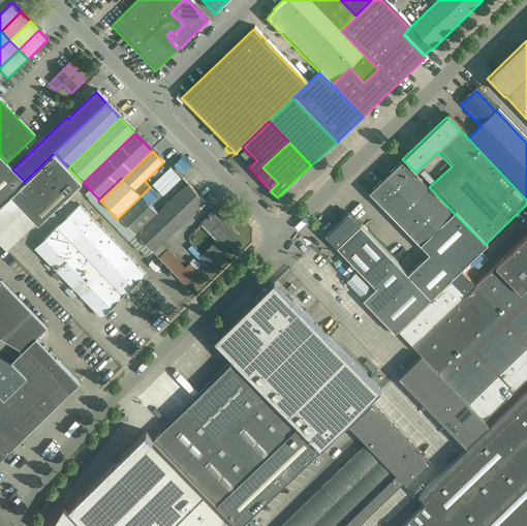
[(248,165),(252,160),(244,152),(239,156),(248,165)]
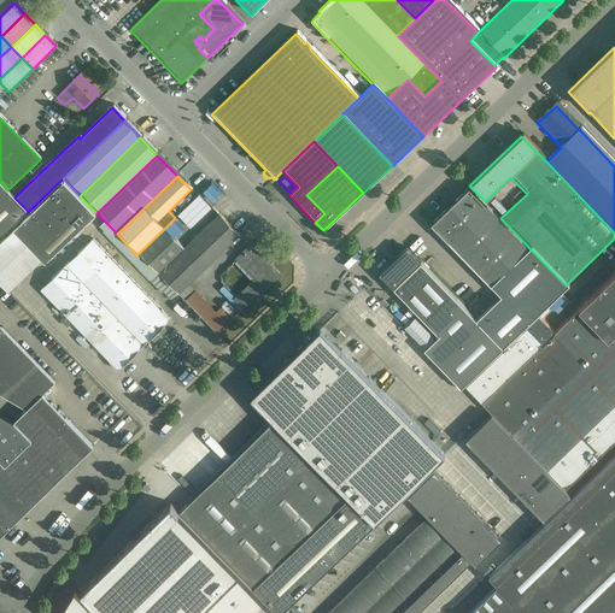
[(23,222),(54,257),(95,218),(63,183),(23,222)]
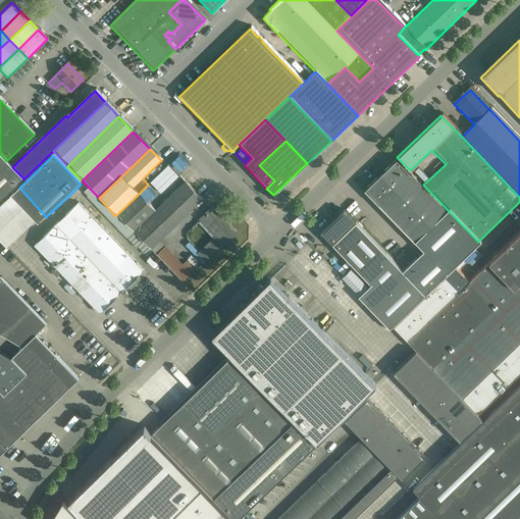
[(0,200),(21,180),(0,157),(0,200)]
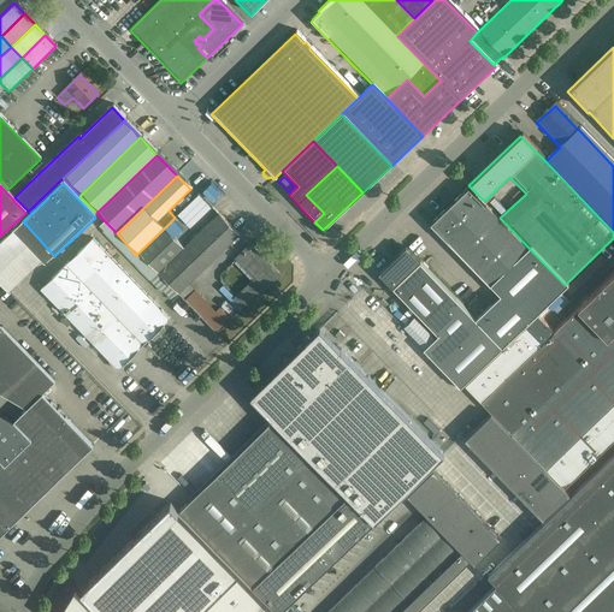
[(529,248),(525,251),(466,190),(429,226),(499,298),(473,322),(501,350),(566,286),(565,285),(529,248)]
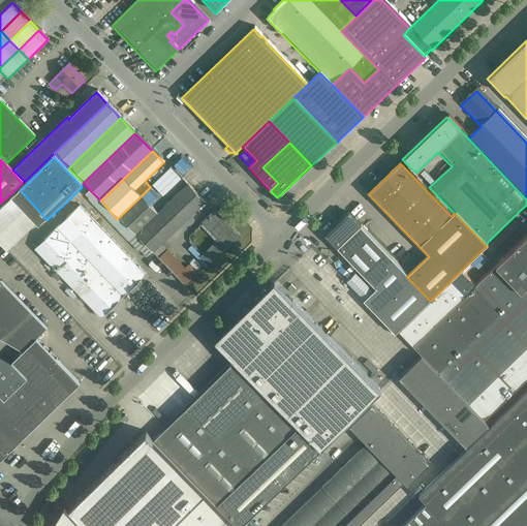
[(165,251),(165,250),(160,246),(195,213),(204,205),(186,186),(157,215),(143,200),(142,200),(138,198),(117,219),(134,237),(151,254),(152,254),(152,255),(156,259),(157,259),(165,251)]
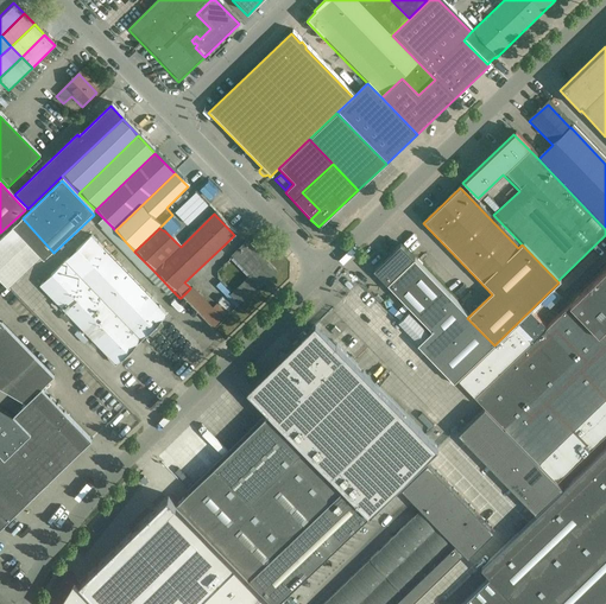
[(54,253),(23,218),(0,240),(0,284),(6,290),(39,258),(44,262),(54,253)]
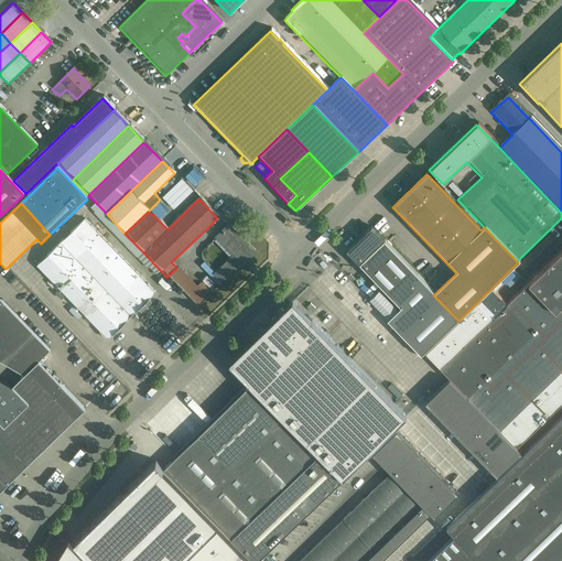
[(93,214),(99,207),(96,203),(88,211),(93,214)]
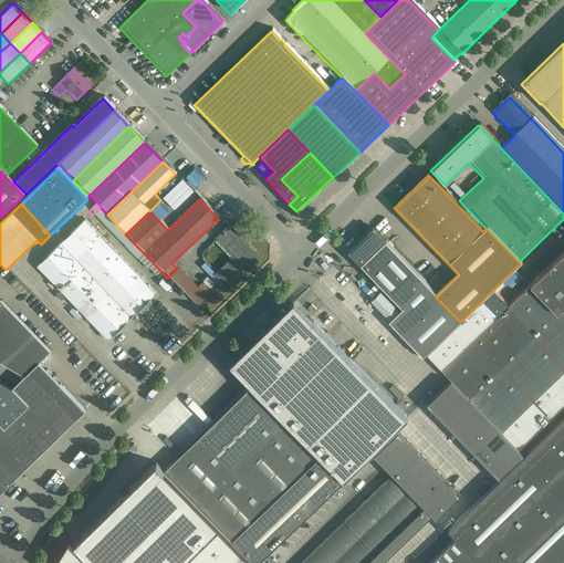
[(60,246),(129,319),(135,313),(139,316),(149,306),(147,302),(154,295),(83,222),(60,246)]
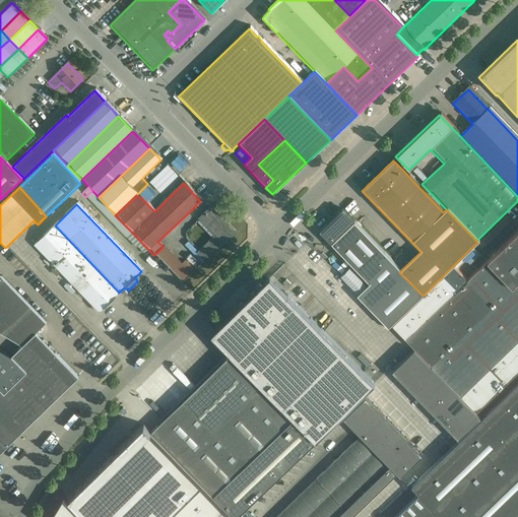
[(233,235),(209,210),(199,220),(215,238),(197,254),(204,261),(233,235)]
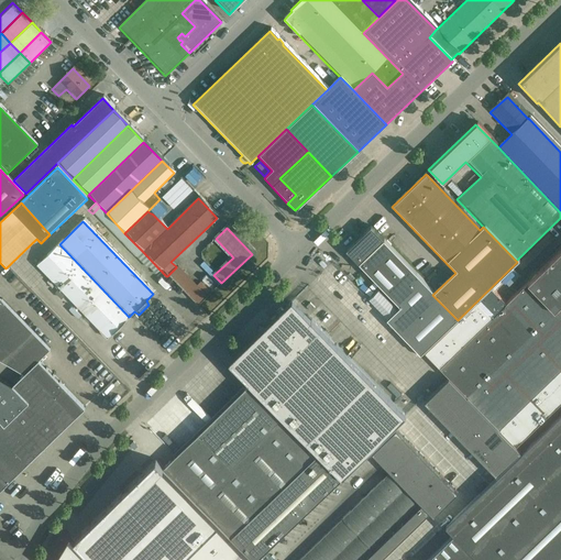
[(393,330),(419,357),(455,321),(458,320),(432,295),(370,229),(344,252),(399,309),(385,322),(393,330)]
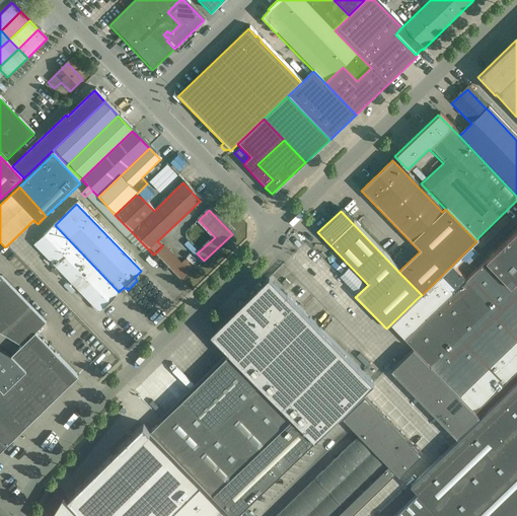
[(500,234),(510,227),(507,223),(497,230),(500,234)]
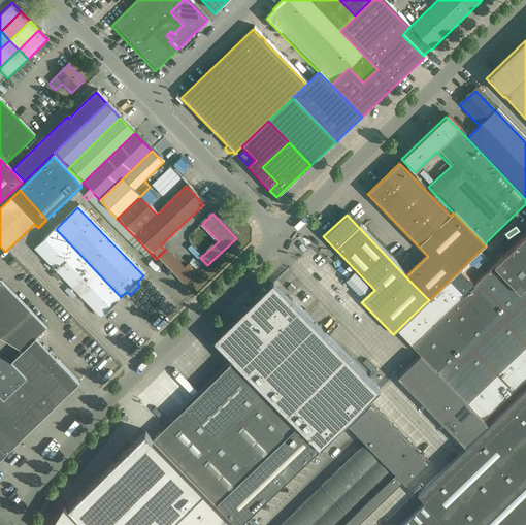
[(121,297),(56,229),(33,251),(55,272),(51,276),(56,283),(60,279),(99,319),(121,297)]
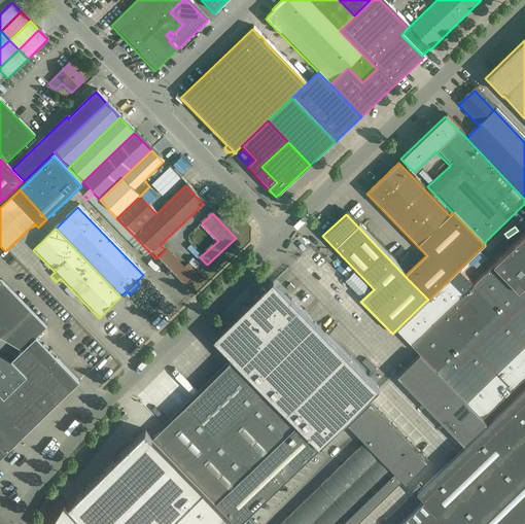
[(146,260),(151,254),(151,253),(150,253),(134,236),(127,243),(137,253),(138,252),(146,260)]
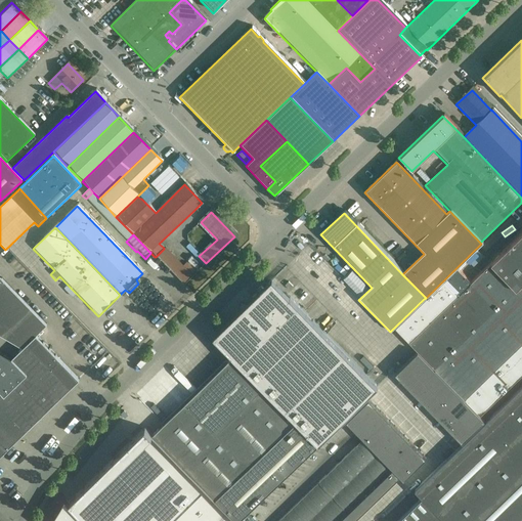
[(457,270),(394,330),(478,418),(521,375),(521,235),(470,286),(457,270)]
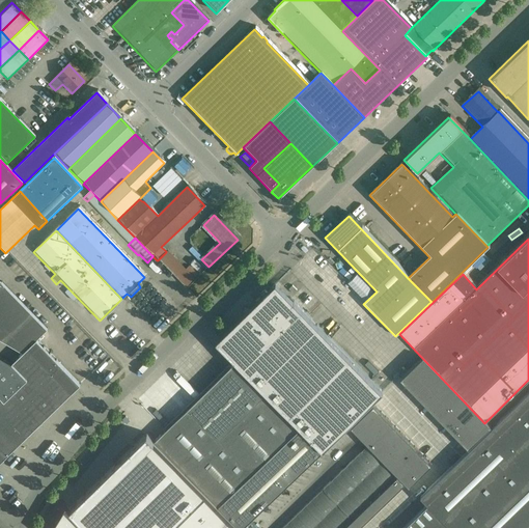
[(488,261),(470,275),(476,282),(482,278),(478,273),(490,265),(488,261)]
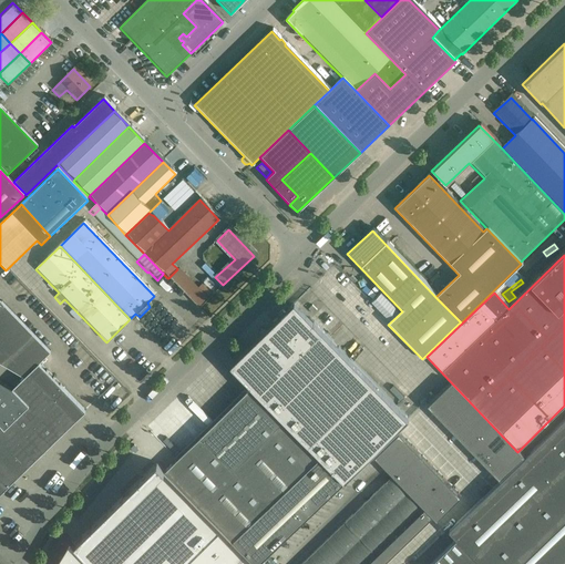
[(23,289),(36,303),(39,298),(28,286),(23,289)]
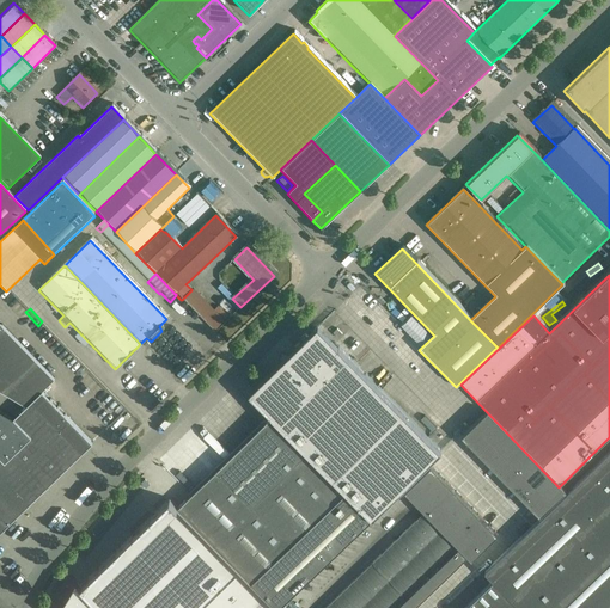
[(238,323),(244,318),(236,308),(230,314),(238,323)]
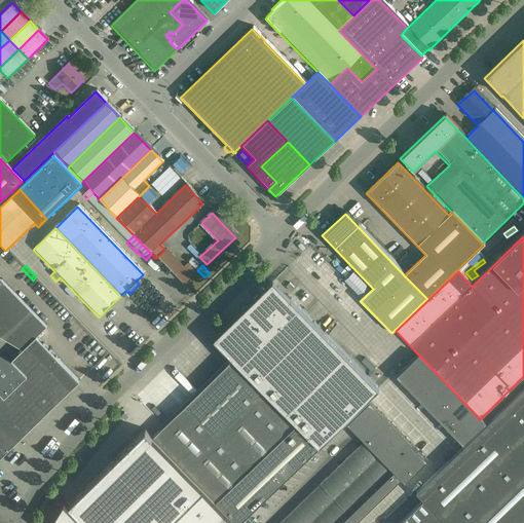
[(0,297),(8,290),(0,282),(0,297)]
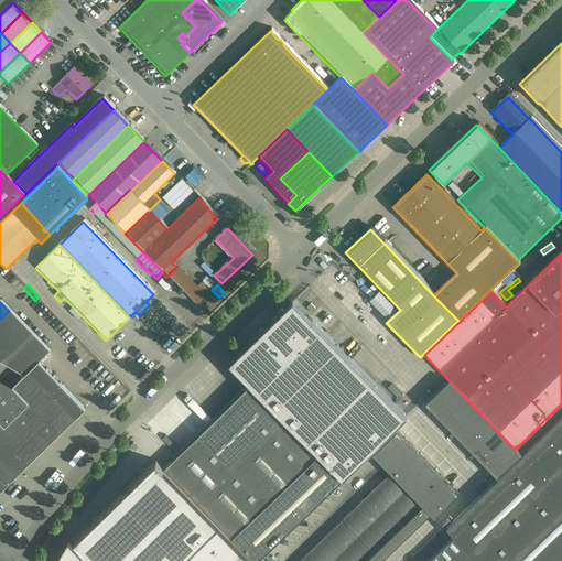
[(258,560),(341,483),(404,419),(310,323),(291,303),(227,365),(231,369),(248,387),(163,470),(249,559),(250,560),(258,560)]
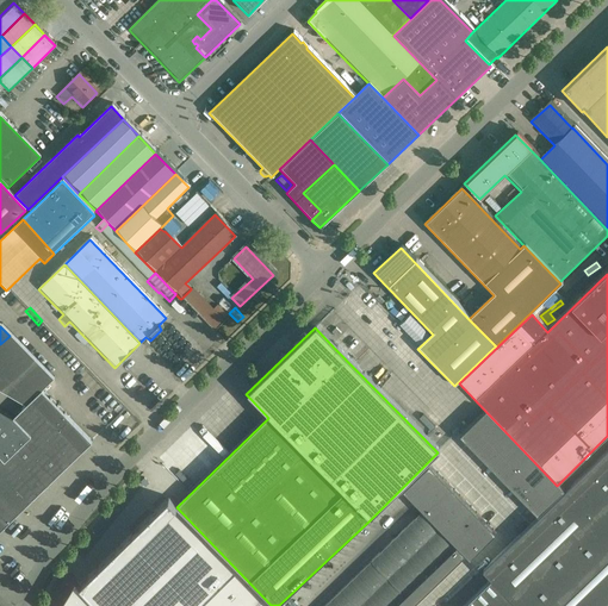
[(10,336),(0,344),(0,392),(24,407),(12,419),(0,411),(0,531),(54,480),(62,472),(91,444),(41,392),(53,381),(10,336)]
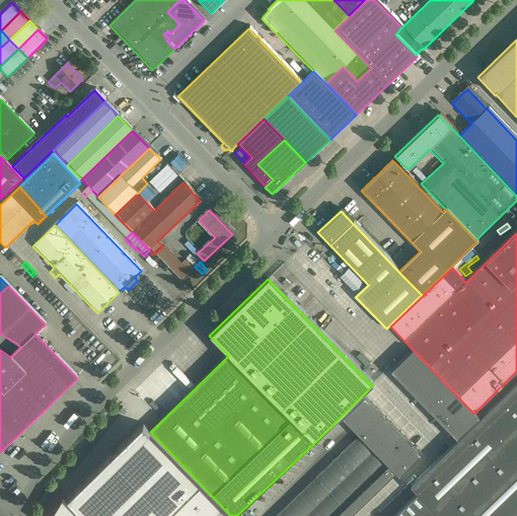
[(61,310),(53,319),(61,326),(69,317),(61,310)]
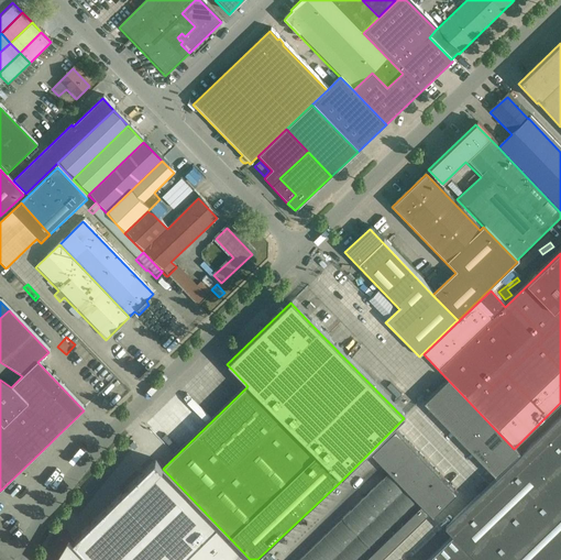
[(397,347),(389,354),(394,360),(402,352),(397,347)]
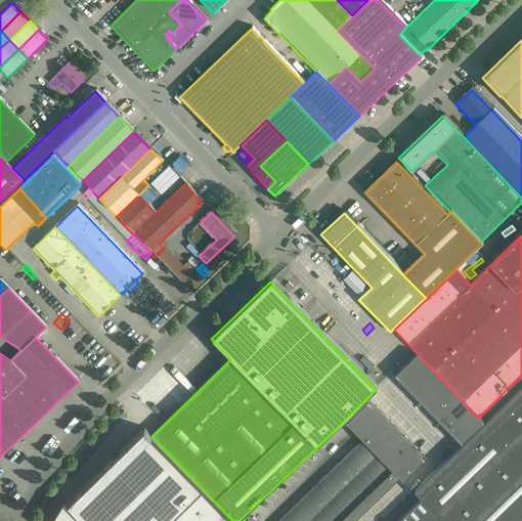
[(356,337),(353,340),(360,348),(363,344),(356,337)]
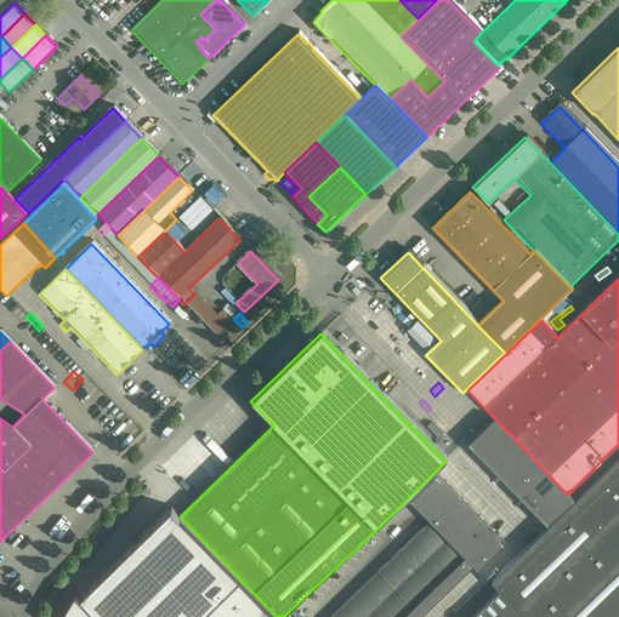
[(494,421),(467,446),(546,527),(573,502),(494,421)]
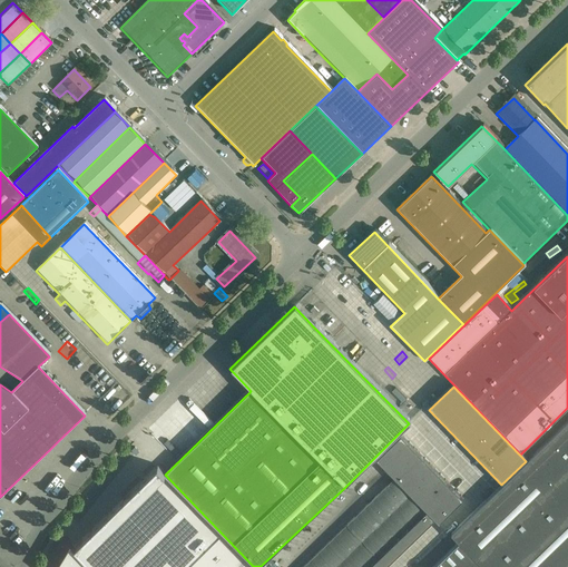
[(567,566),(567,421),(449,536),(457,544),(433,566),(567,566)]
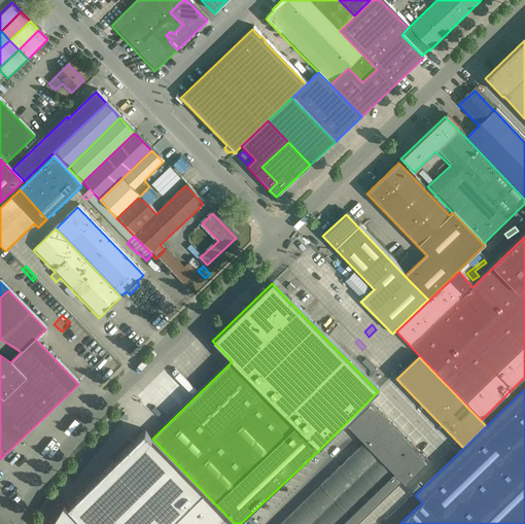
[(370,405),(347,426),(405,485),(426,463),(370,405)]
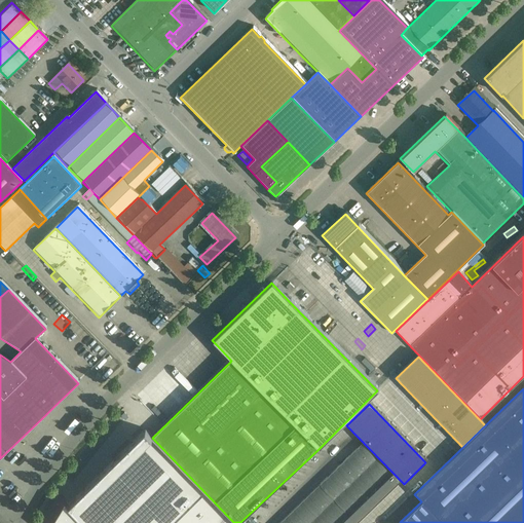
[(63,501),(49,522),(230,522),(232,521),(152,438),(150,441),(142,433),(67,507),(63,501)]
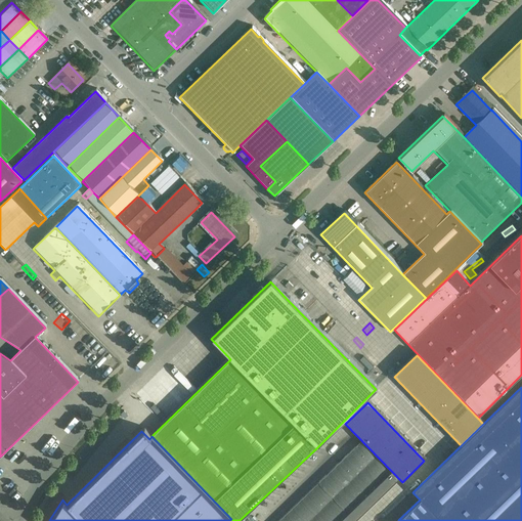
[(356,520),(398,482),(360,442),(279,520),(356,520)]
